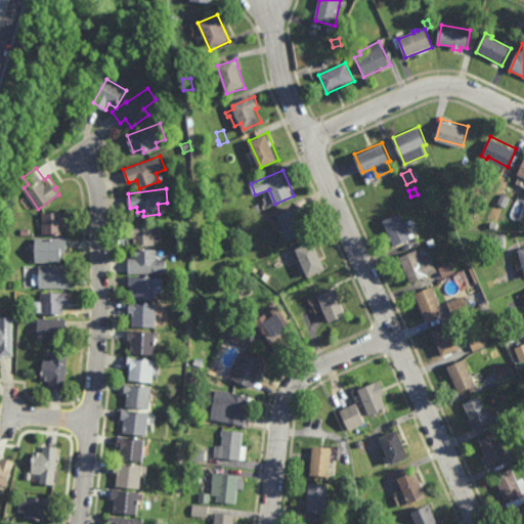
[(503,212),(494,208),(503,192),(511,197),(503,212)]
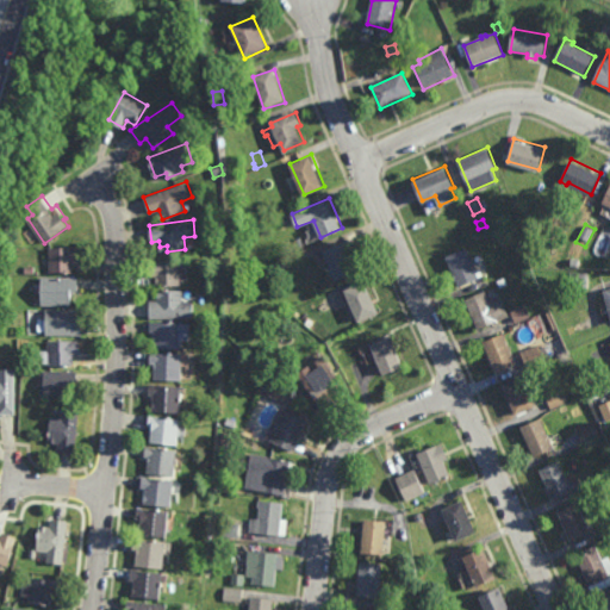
[(299,249),(296,240),(302,237),(305,247),(299,249)]
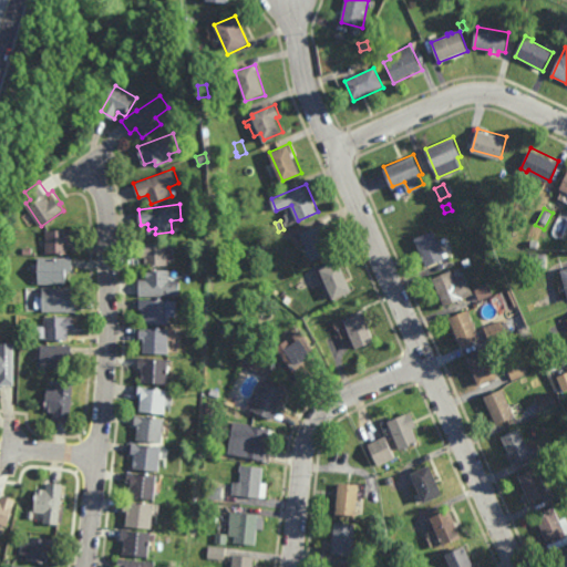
[(334,240),(330,241),(333,250),(312,259),(300,233),(321,223),(322,224),(327,222),(334,240)]
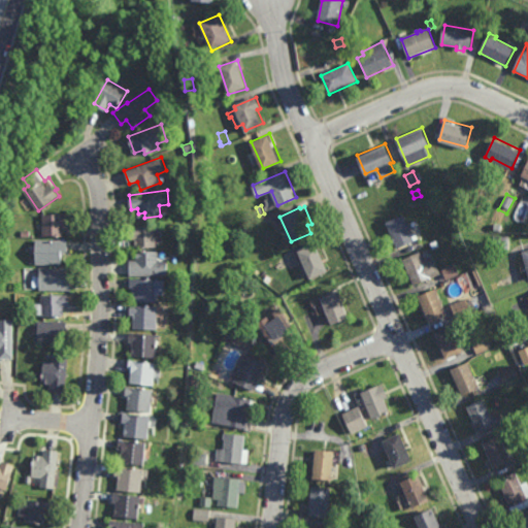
[(413,234),(416,233),(418,238),(397,246),(386,221),(403,212),(413,234)]
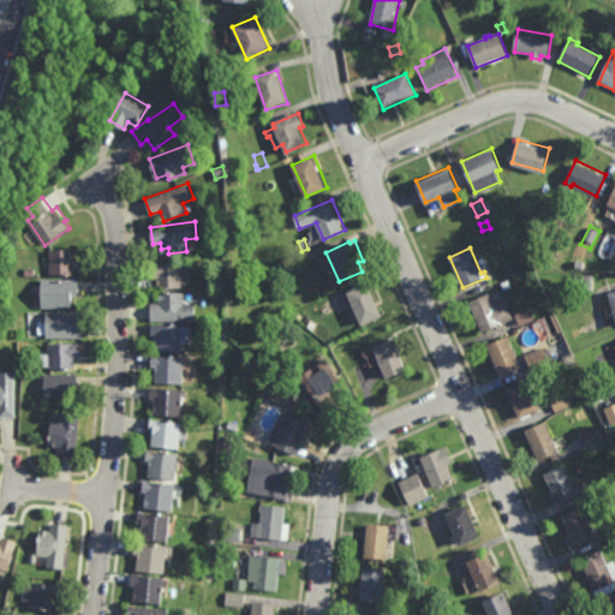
[(81,266),(73,266),(73,275),(51,274),(52,249),(81,249),(81,266)]
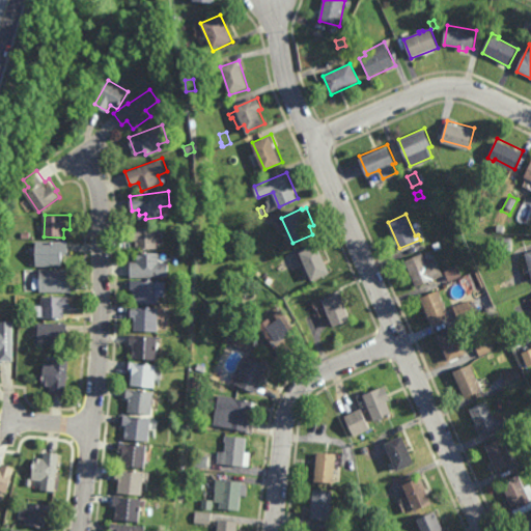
[(163,232),(158,232),(158,248),(136,248),(136,240),(131,240),(131,225),(158,225),(158,228),(163,228),(163,232)]
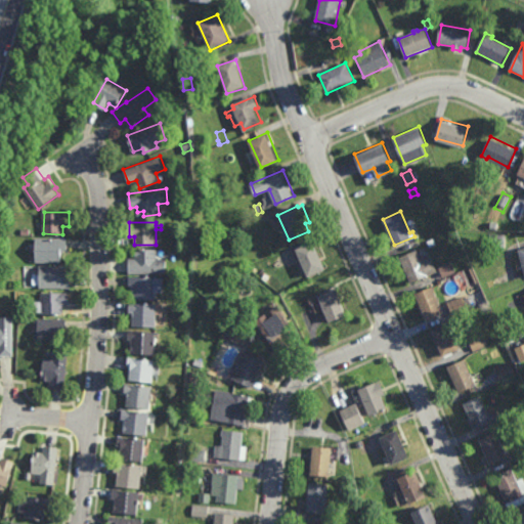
[(506,248),(489,247),(490,232),(507,233),(506,248)]
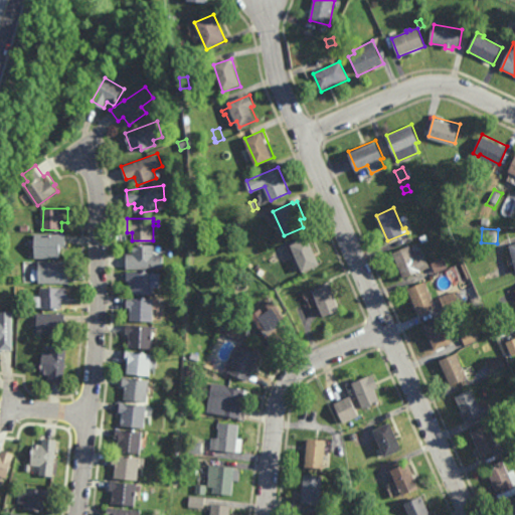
[(66,244),(62,244),(62,247),(59,247),(59,258),(36,258),(36,232),(66,233),(66,244)]
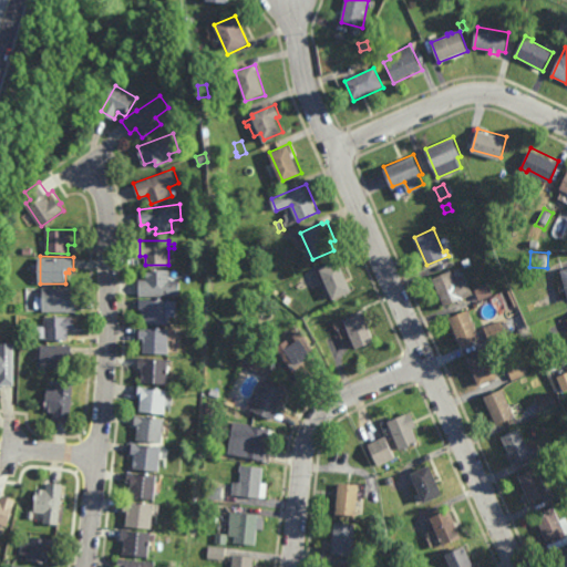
[(464,267),(462,260),(468,257),(472,264),(464,267)]
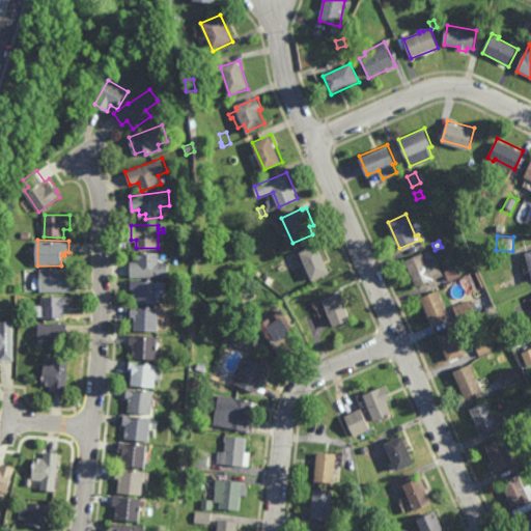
[(284,251),(281,245),(288,242),(290,248),(284,251)]
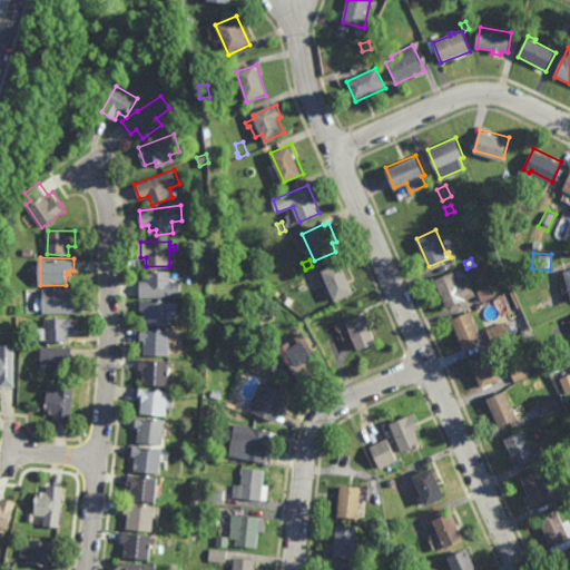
[(335,301),(322,271),(342,262),(355,292),(335,301)]
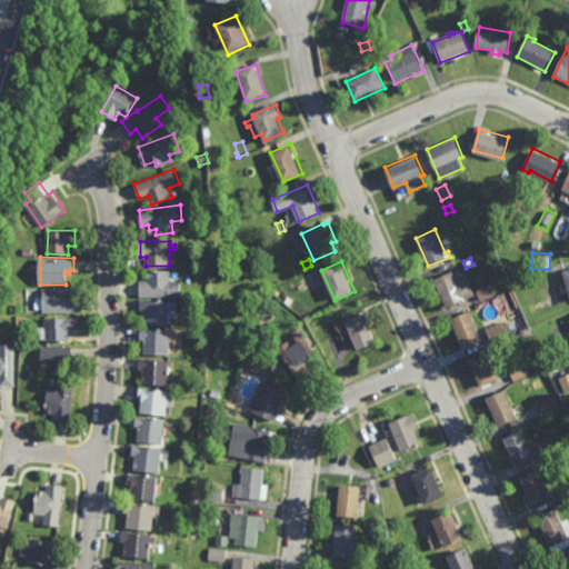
[(458,281),(468,277),(475,293),(463,298),(463,299),(446,307),(435,278),(453,269),(458,281)]
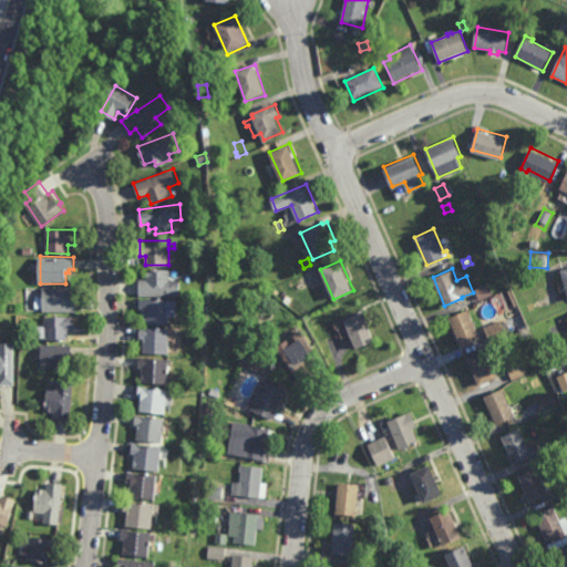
[(179,279),(179,296),(140,296),(140,279),(146,279),(146,269),(171,269),(171,270),(179,270),(179,279)]
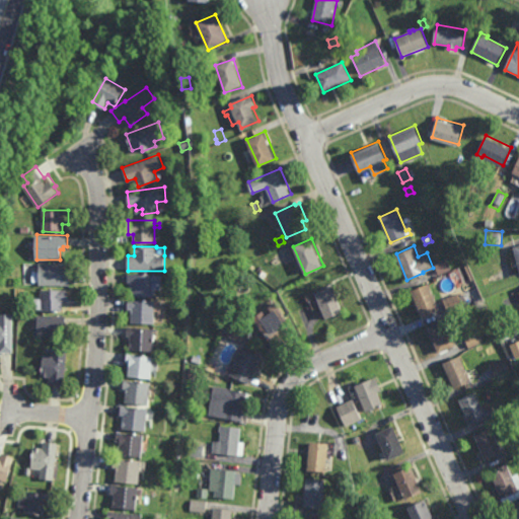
[(439,274),(434,263),(447,256),(452,269),(439,274)]
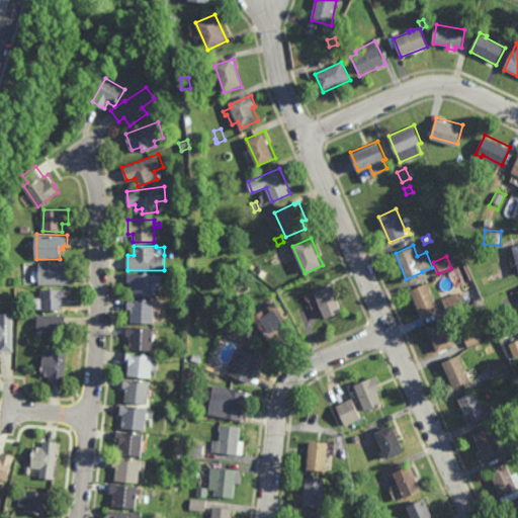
[(66,271),(70,271),(70,284),(38,284),(38,281),(31,281),(31,269),(38,269),(38,261),(66,262),(66,271)]
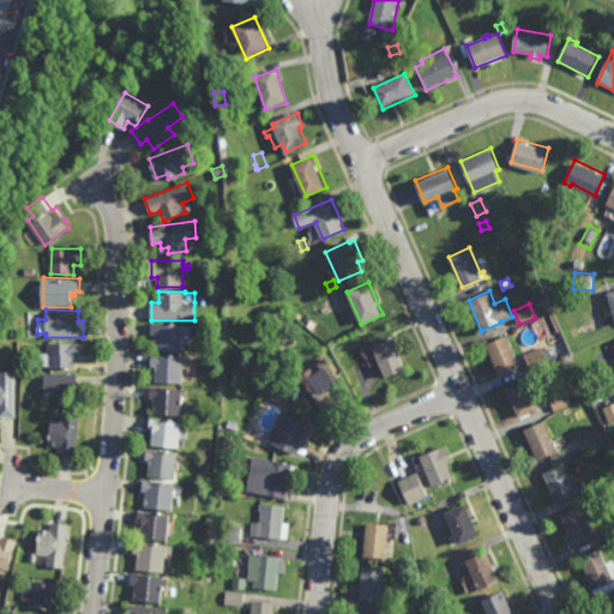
[(184,350),(156,350),(156,339),(154,339),(154,333),(151,333),(151,323),(184,323),(184,350)]
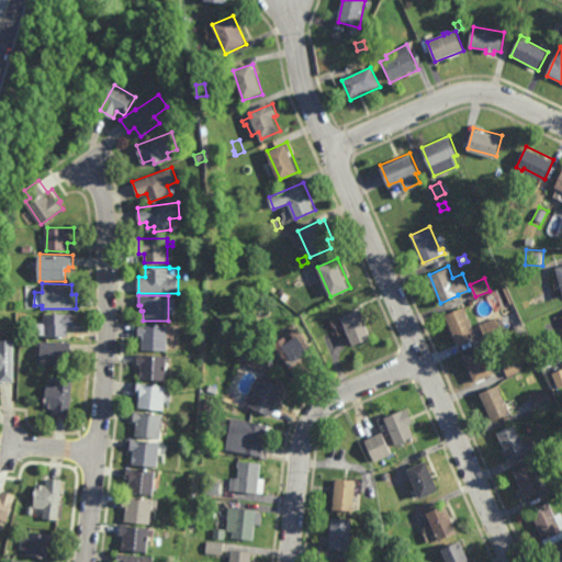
[(457,341),(446,314),(464,306),(475,334),(457,341)]
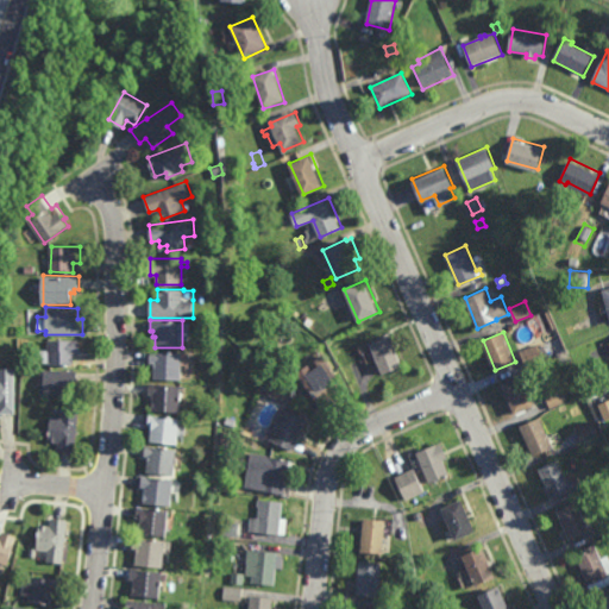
[(402,366),(382,374),(376,359),(366,364),(362,352),(371,347),(370,344),(390,336),(402,366)]
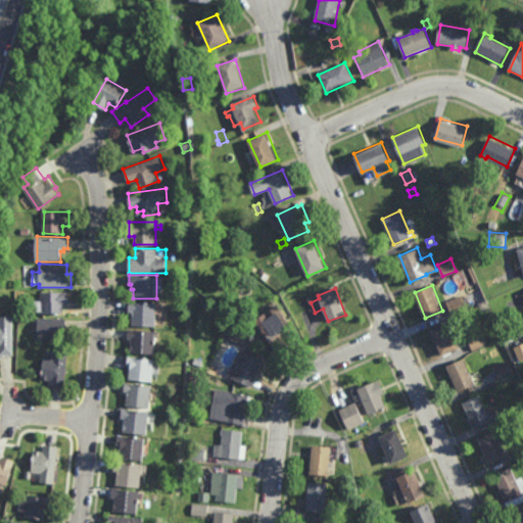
[(68,304),(62,304),(62,313),(42,313),(42,307),(35,307),(35,300),(41,300),(41,291),(68,291),(68,304)]
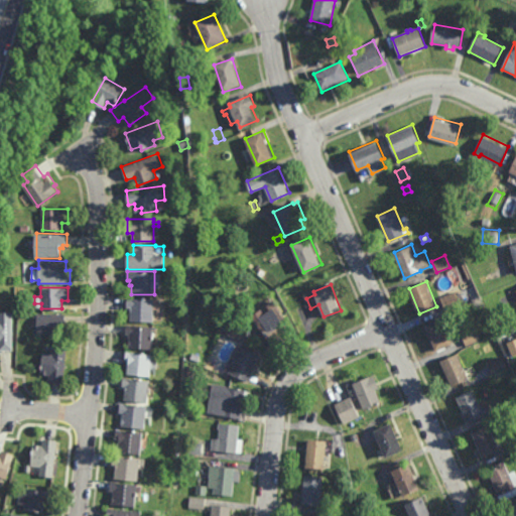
[(458,294),(463,291),(466,299),(461,301),(463,305),(446,311),(440,297),(456,290),(458,294)]
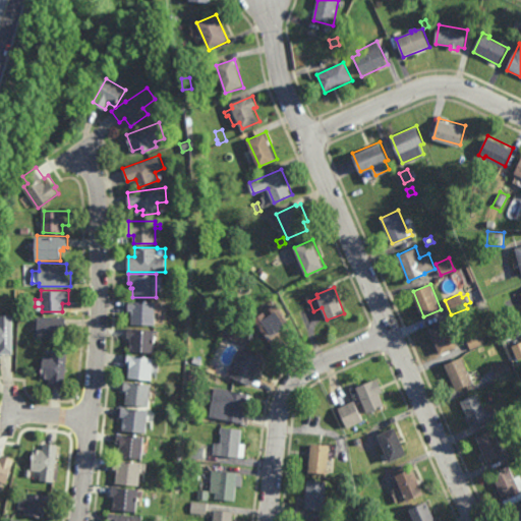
[(155,325),(131,324),(131,310),(128,310),(128,300),(133,300),(133,301),(156,301),(155,325)]
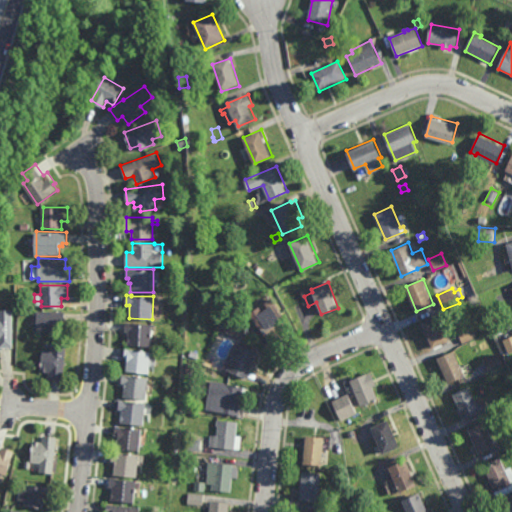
[(291,327),(268,343),(249,313),(258,307),(262,312),(266,309),(262,304),(271,298),(291,327)]
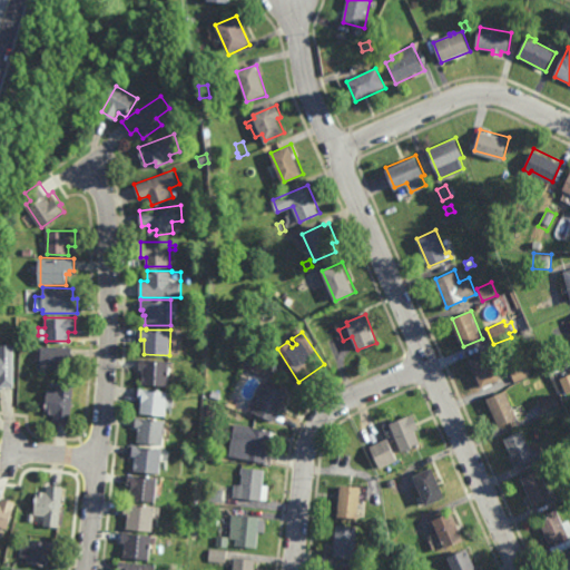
[(17,386),(0,386),(0,354),(1,343),(17,343),(17,386)]
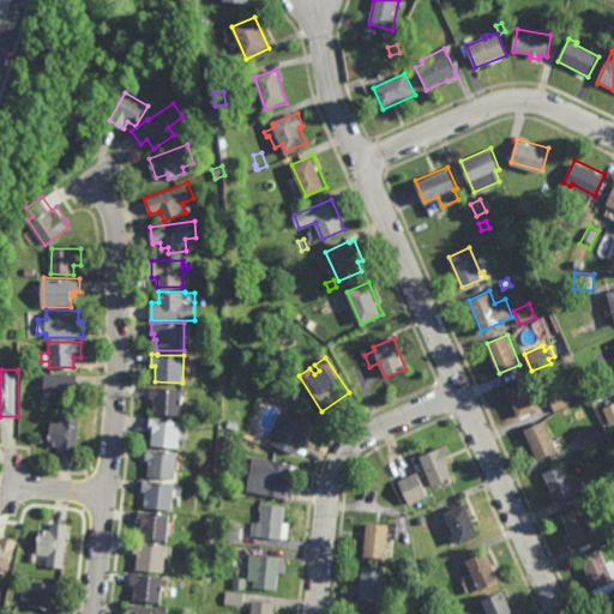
[(77,399),(43,399),(44,380),(40,380),(40,374),(44,374),(44,372),(77,373),(77,399)]
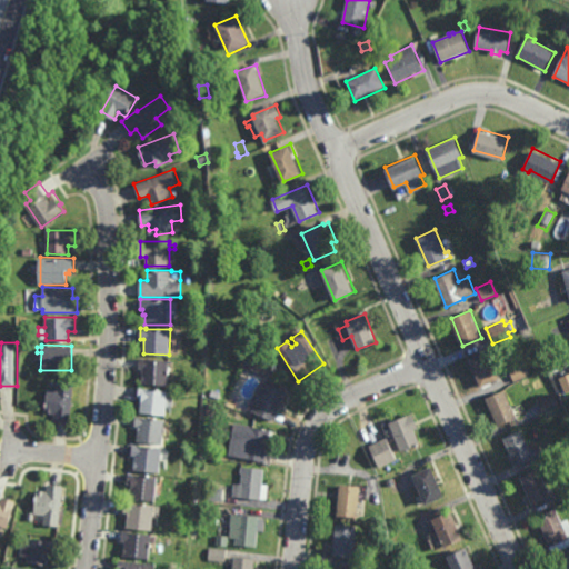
[(481,387),(468,357),(486,349),(499,378),(481,387)]
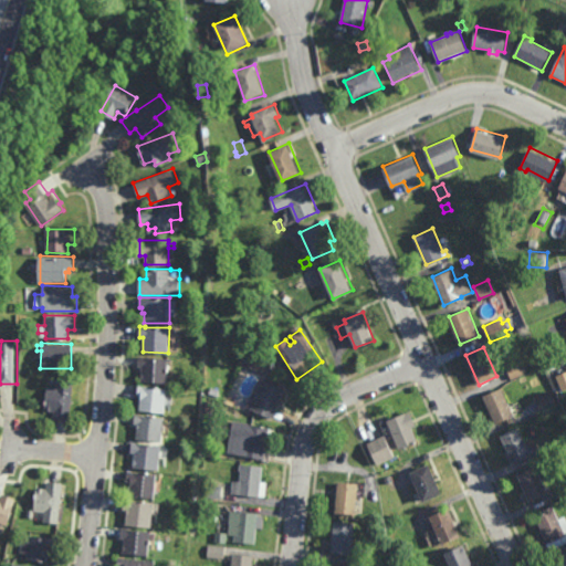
[(167,383),(142,381),(143,367),(138,366),(139,356),(144,356),(168,358),(167,383)]
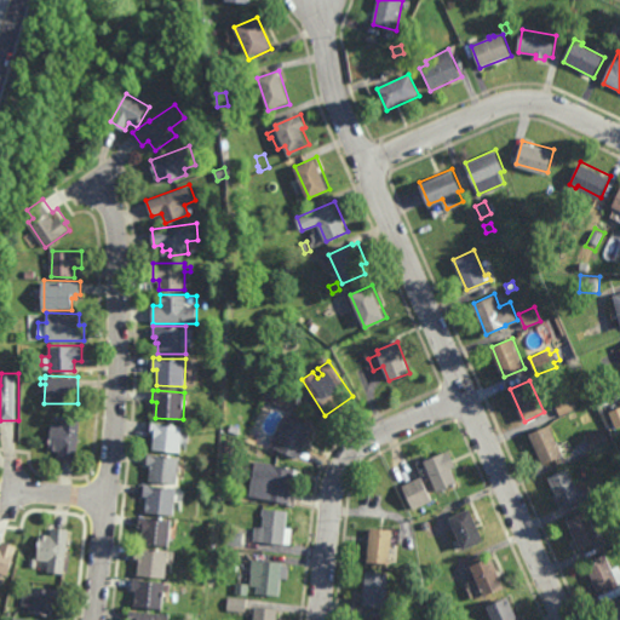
[(561,414),(556,402),(572,395),(578,407),(561,414)]
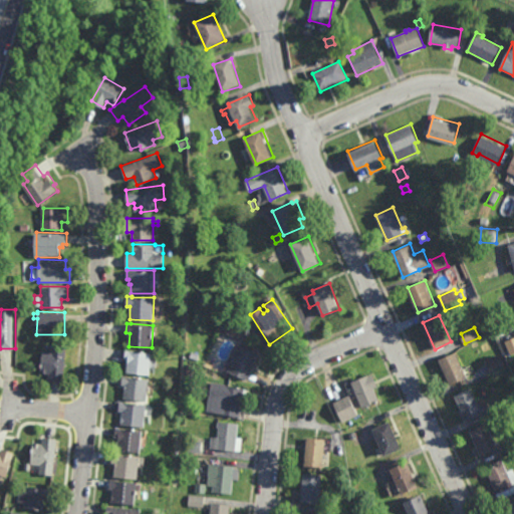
[(513,352),(511,354),(505,340),(513,336),(513,352)]
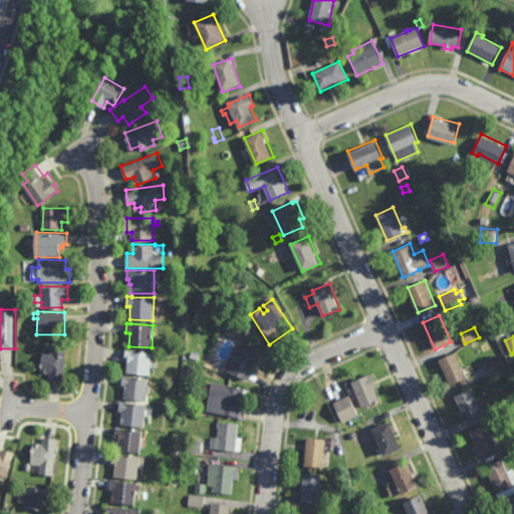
[(63,381),(48,380),(49,373),(40,372),(42,350),(51,351),(52,343),(66,344),(63,381)]
